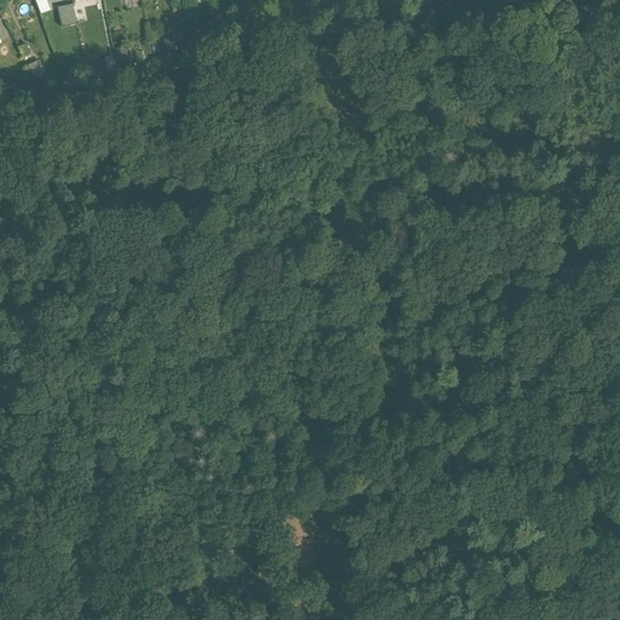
[(34,0),(40,15),(50,12),(45,0),(34,0)]
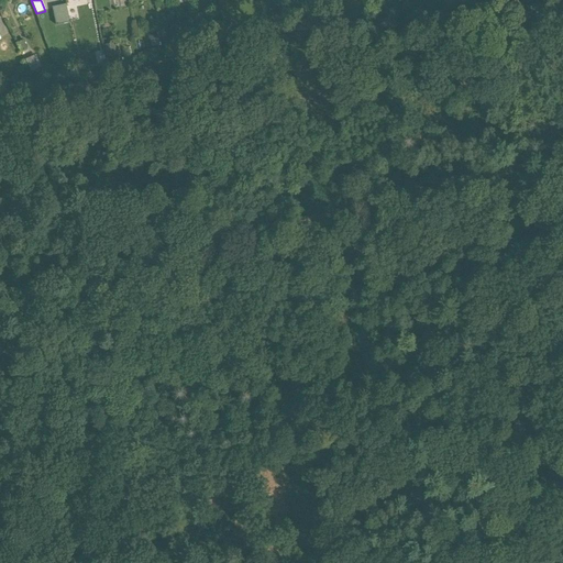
[(66,3),(52,7),(55,24),(69,22),(66,3)]
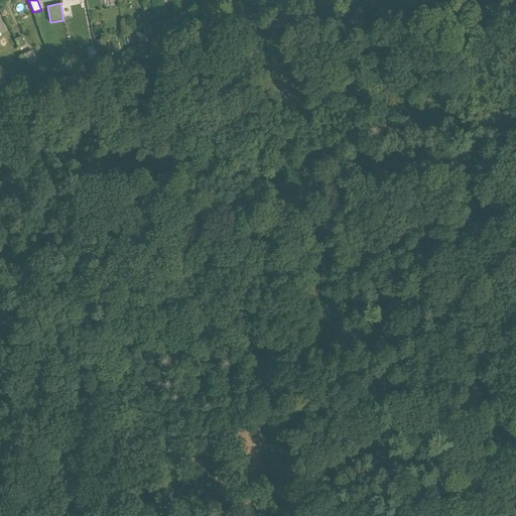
[(137,29),(139,41),(155,38),(152,26),(137,29)]
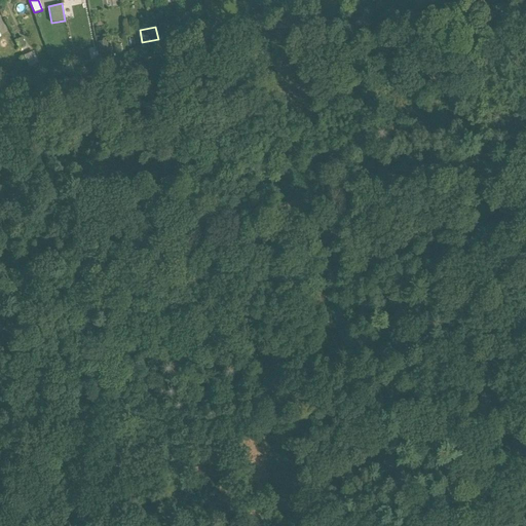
[(102,52),(111,49),(109,40),(99,42),(102,52)]
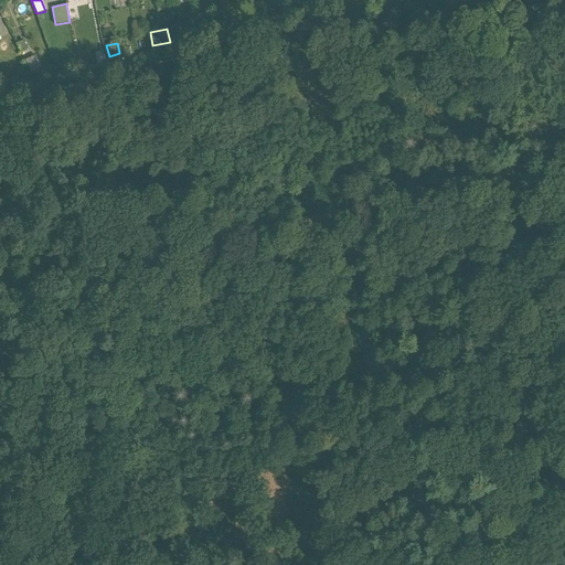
[(36,55),(25,59),(30,71),(41,66),(36,55)]
